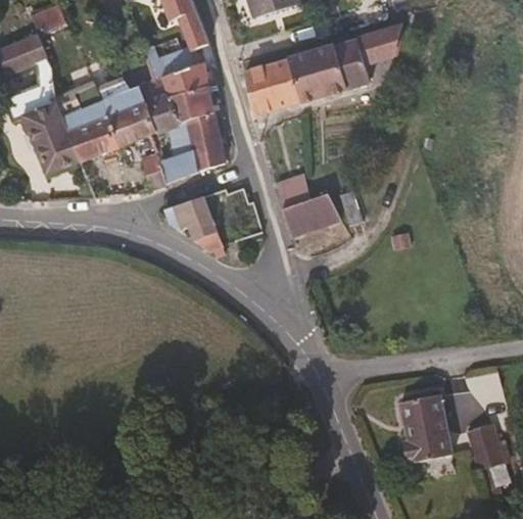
[(12,0),(18,5),(29,0),(31,0),(42,31),(63,22),(53,0),(12,0)]
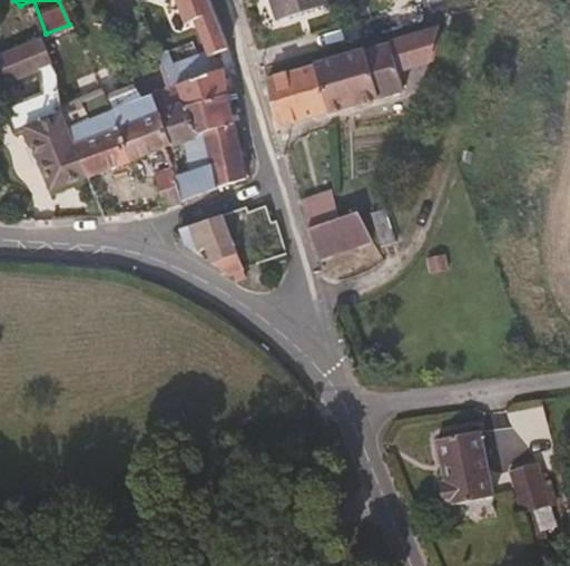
[(225,47),(207,0),(174,0),(182,19),(188,17),(206,54),(225,47)]
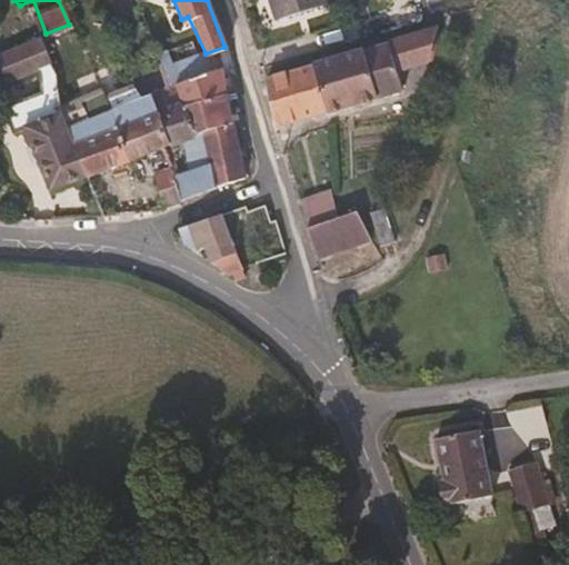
[(321,3),(320,0),(270,0),(276,18),(321,3)]
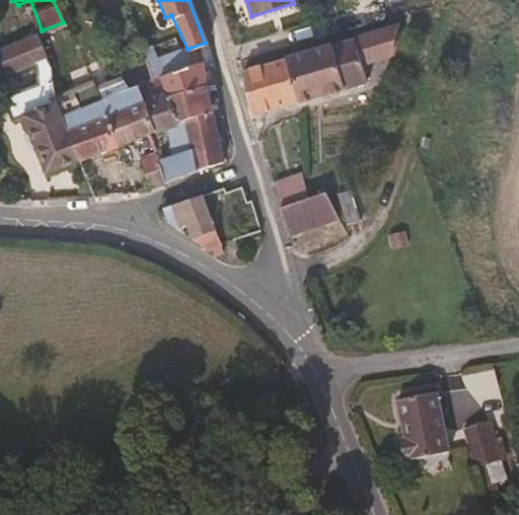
[(206,84),(202,60),(184,65),(178,51),(156,58),(138,13),(130,14),(144,52),(154,76),(160,74),(167,96),(206,84)]
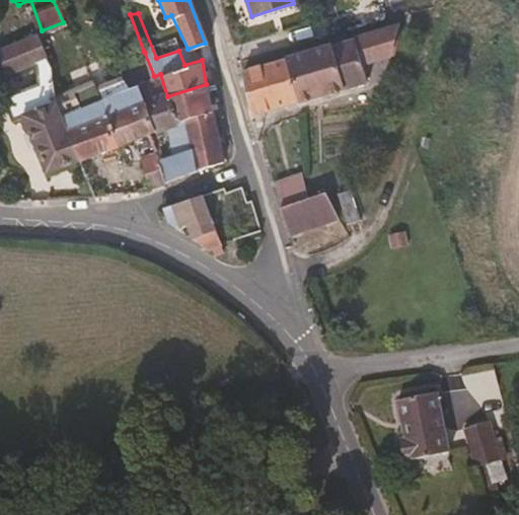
[(367,81),(362,63),(389,57),(396,26),(285,58),(296,100),(367,81)]
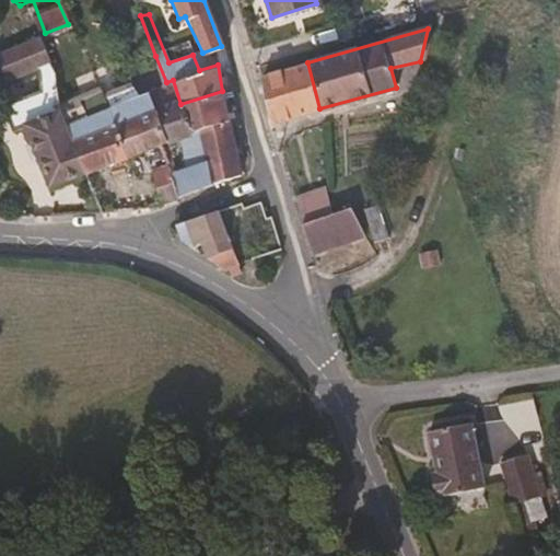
[(66,125),(57,72),(39,35),(0,50),(0,64),(7,79),(37,67),(39,69),(41,73),(41,87),(38,89),(7,101),(6,109),(12,128),(24,124),(47,185),(83,171),(71,139),(66,125)]
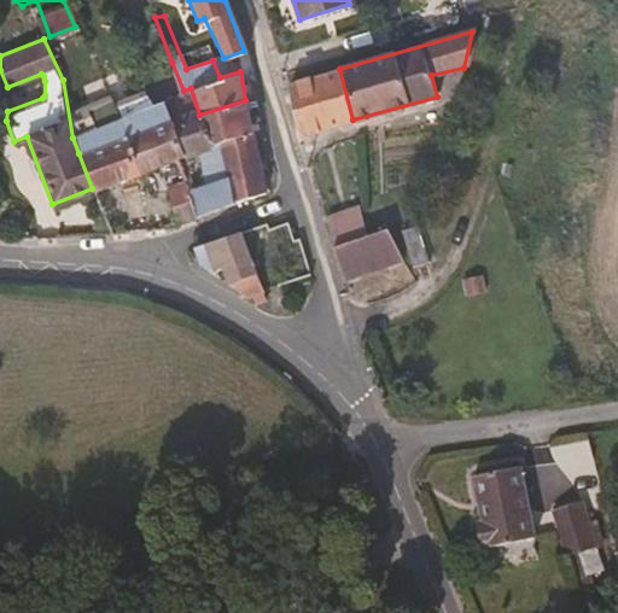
[(209,144),(199,115),(191,88),(184,91),(172,62),(162,65),(167,79),(164,82),(169,94),(162,97),(159,103),(155,105),(175,157),(197,149),(204,182),(187,190),(194,215),(233,200),(223,140),(209,144)]
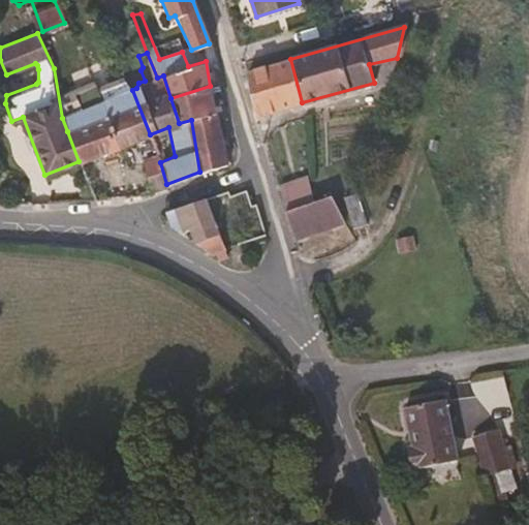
[(302,102),(290,59),(245,71),(245,73),(253,116),(302,102)]
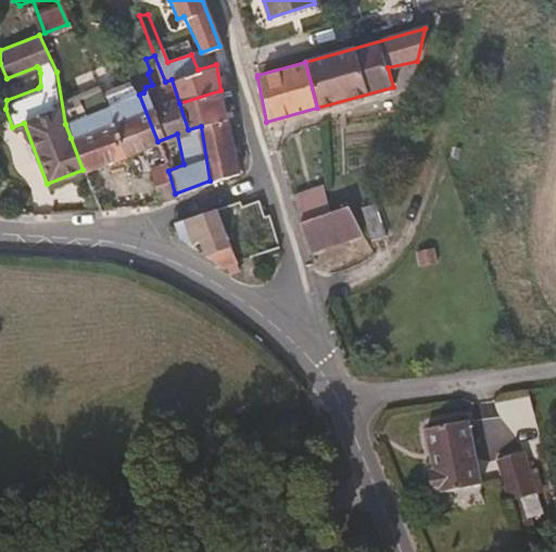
[(158,141),(139,95),(129,79),(101,89),(105,99),(125,153),(158,141)]
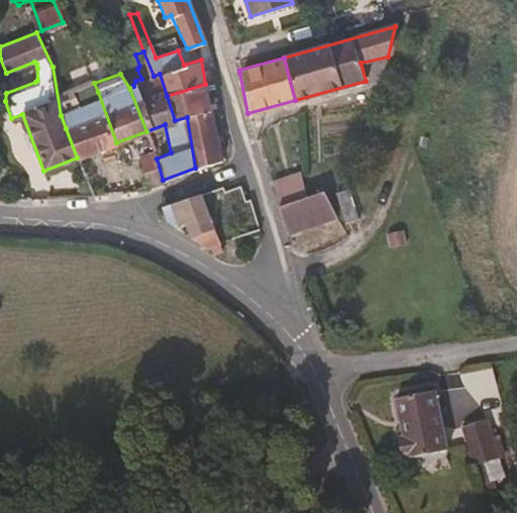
[(220,159),(205,84),(167,96),(175,120),(187,117),(195,168),(220,159)]
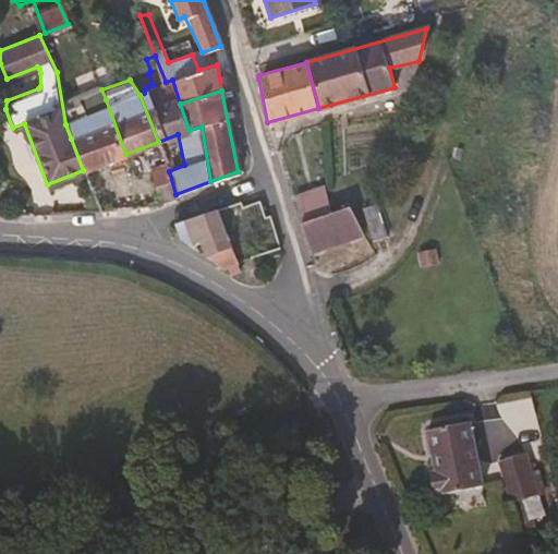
[(125,154),(106,99),(91,106),(95,121),(79,128),(80,134),(71,139),(83,170),(125,154)]
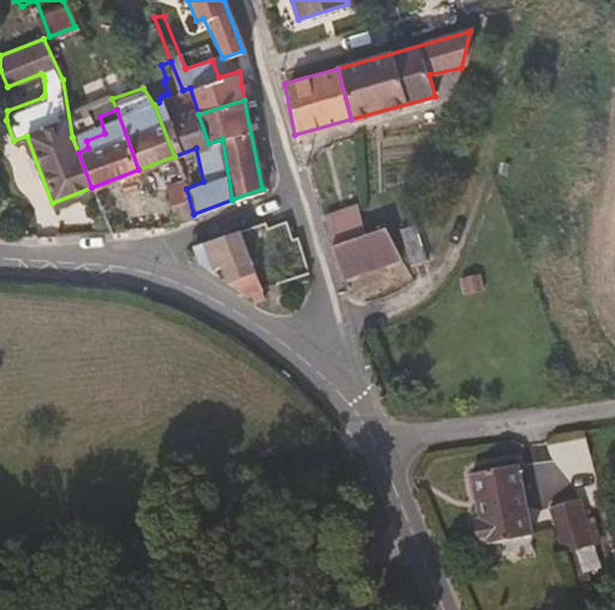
[(186,189),(183,180),(163,187),(173,220),(193,214),(186,189)]
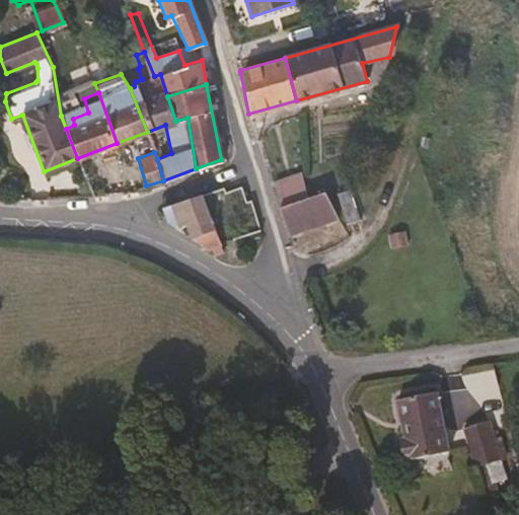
[(312,195),(305,171),(273,182),(280,206),(312,195)]
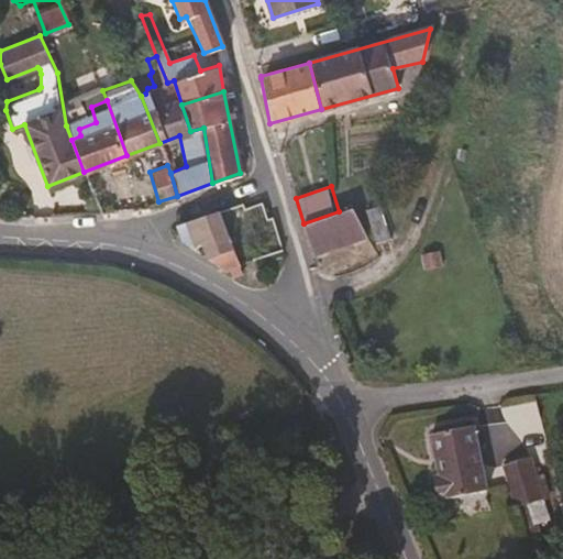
[(265,215),(262,203),(253,206),(257,218),(265,215)]
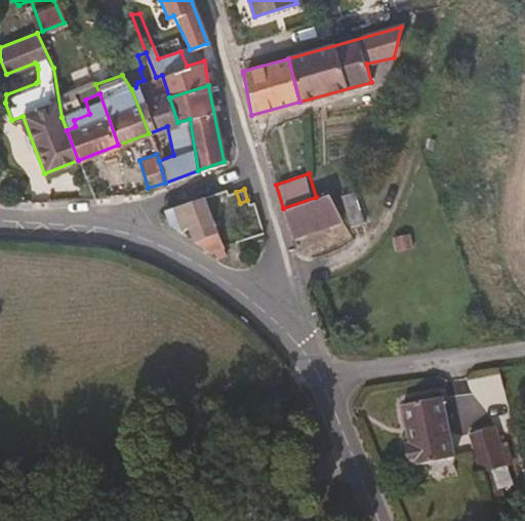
[(339,217),(330,193),(316,197),(283,208),(282,209),(290,235),(339,217)]
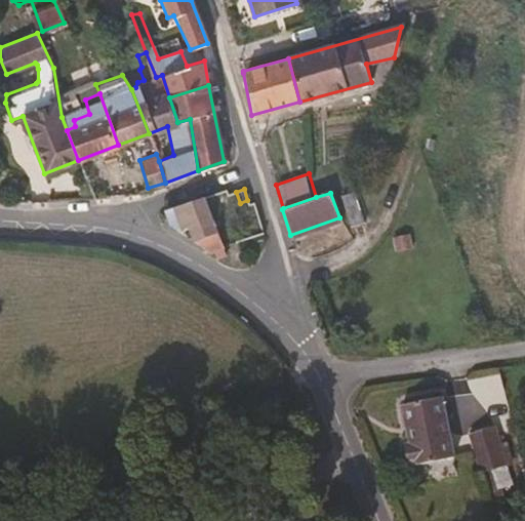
[(363,222),(360,213),(354,193),(338,197),(349,227),(363,222)]
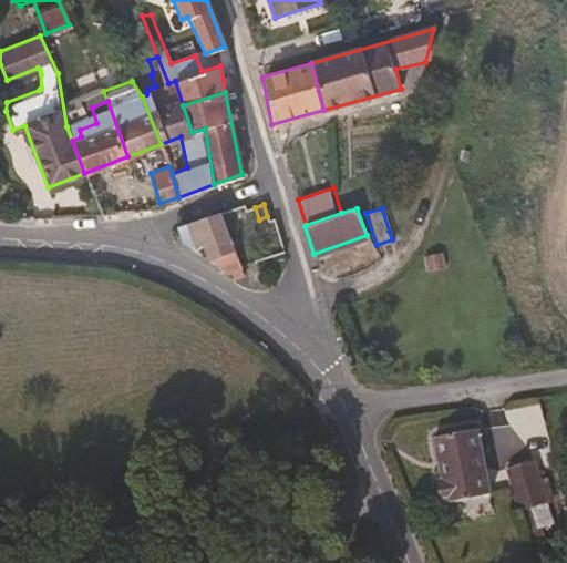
[(241,266),(222,212),(177,226),(181,235),(182,239),(195,248),(199,241),(203,243),(206,257),(227,272),(241,266)]
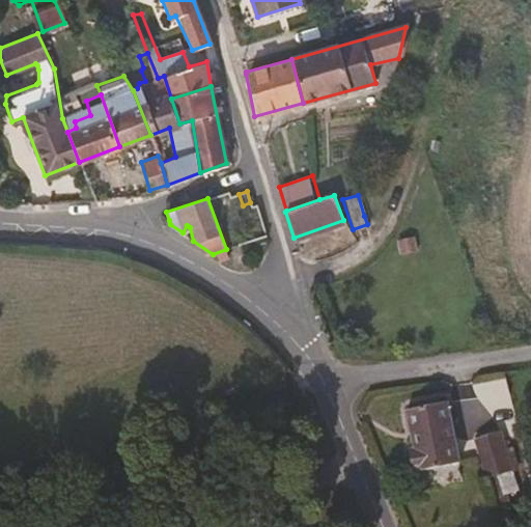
[(268,237),(261,218),(245,225),(251,242),(268,237)]
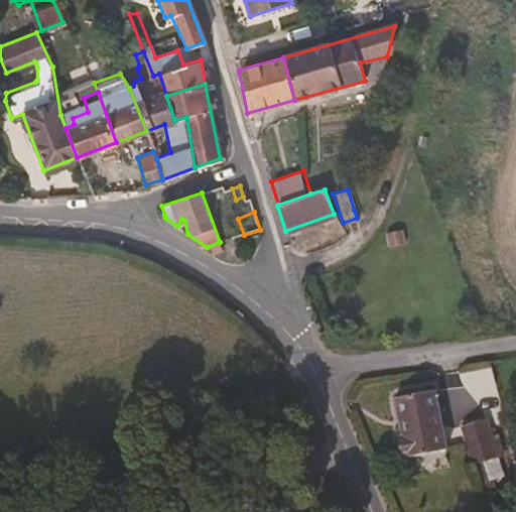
[(450,449),(437,389),(398,398),(406,436),(400,437),(405,456),(409,455),(412,457),(450,449)]
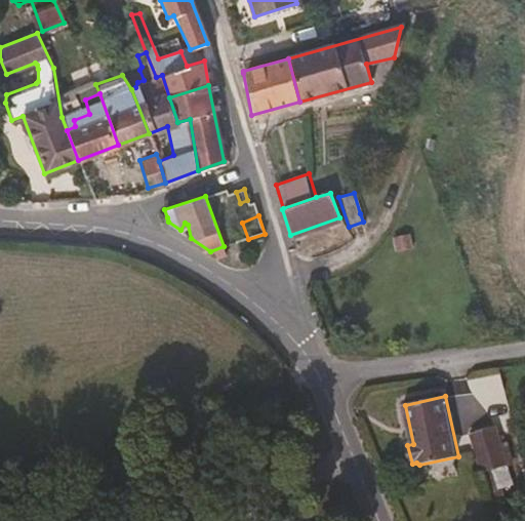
[(510,464),(495,425),(472,433),(485,473),(510,464)]
